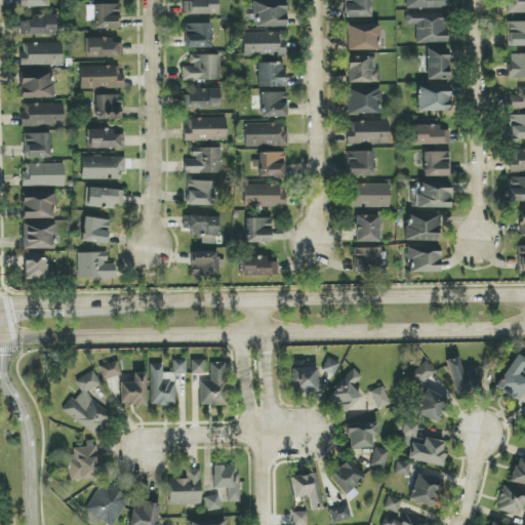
[(183,2),(183,14),(217,15),(217,0),(190,0),(190,2),(183,2)]
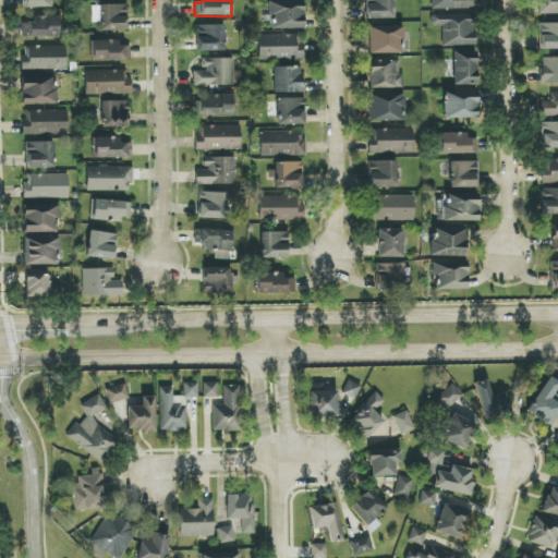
[(365,0),(366,20),(393,19),(392,0),(365,0)]
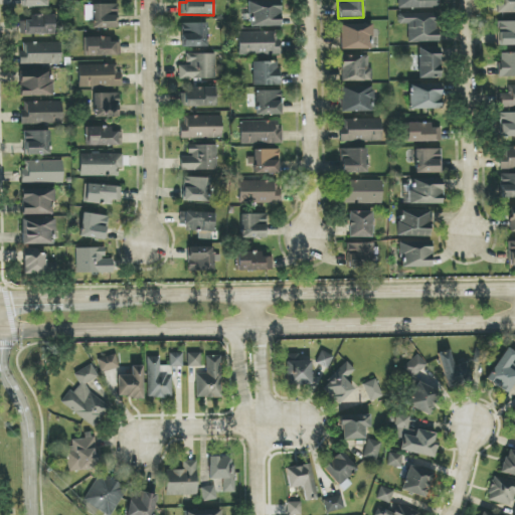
[(397,0),(398,9),(435,8),(434,0),(427,0),(426,0),(425,0),(397,0)]
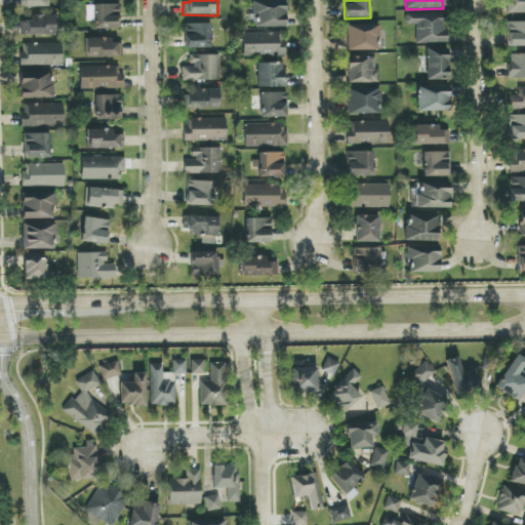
[(524,0),(507,0),(507,13),(524,12),(524,0)]
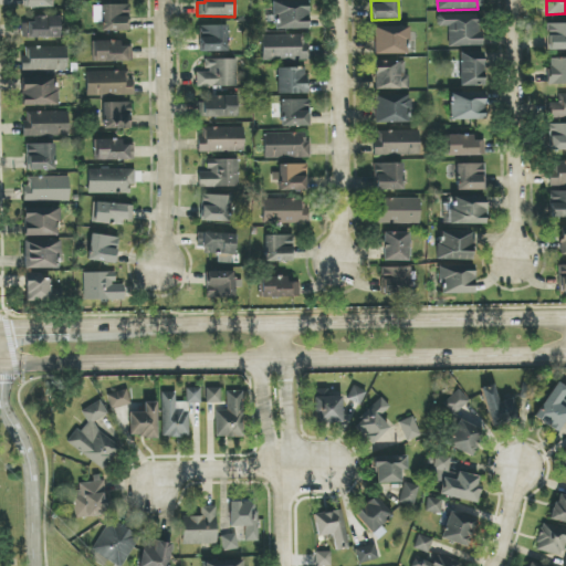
[(307,1),(272,2),(273,30),(307,29),(307,1)]
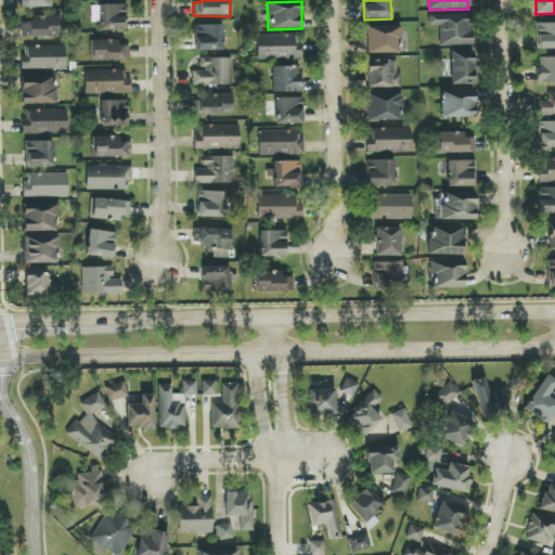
[(99,30),(127,31),(127,5),(99,4),(99,30)]
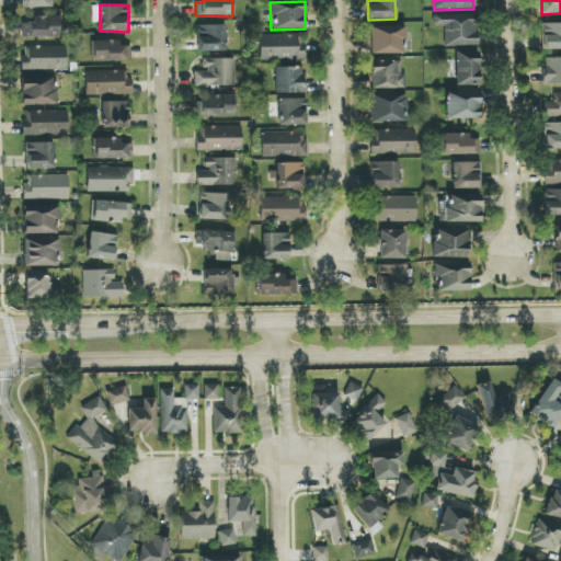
[(444,26),(445,47),(479,46),(478,15),(433,15),(433,26),(444,26)]
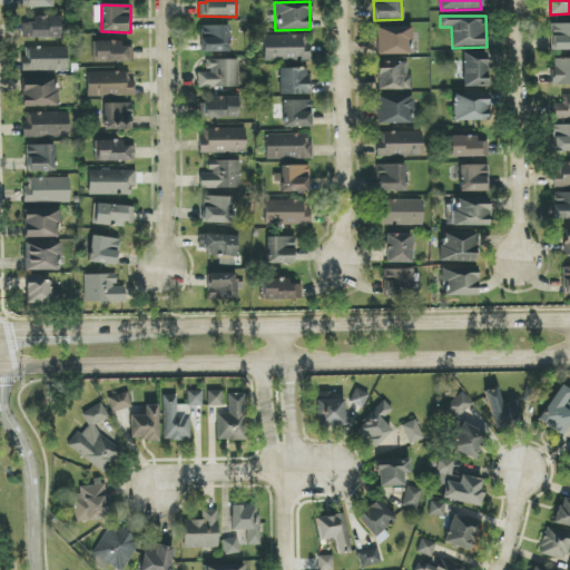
[(59,17),(35,17),(35,23),(21,23),(22,39),(59,38),(59,17)]
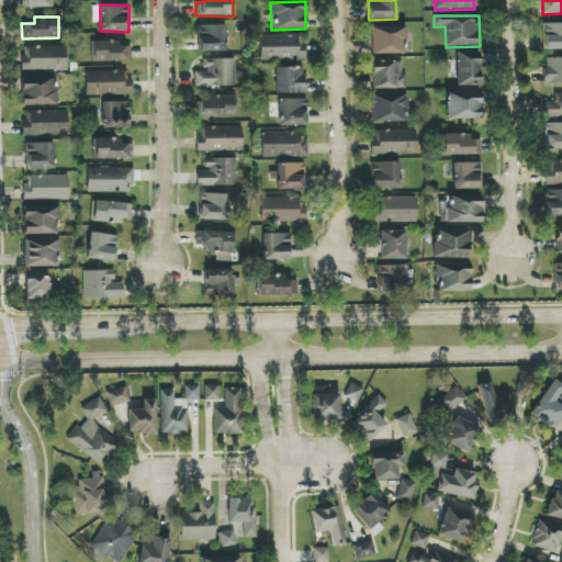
[(543,49),(561,49),(561,23),(543,23),(543,49)]
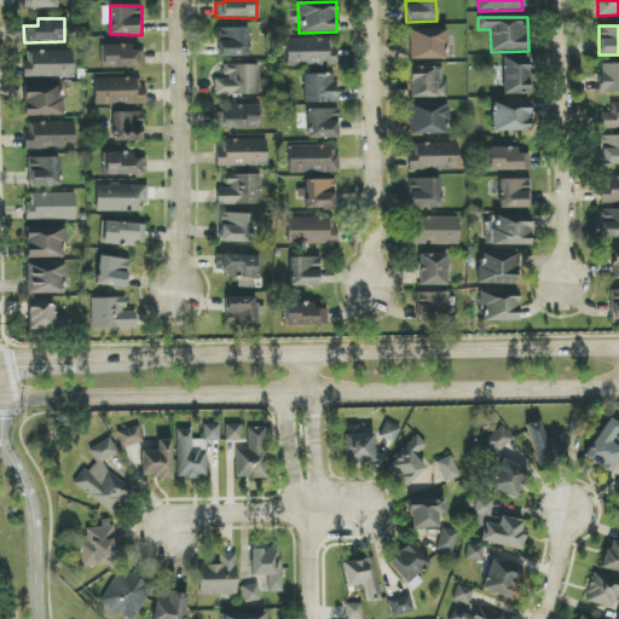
[(248,28),(219,28),(219,57),(248,57),(248,28)]
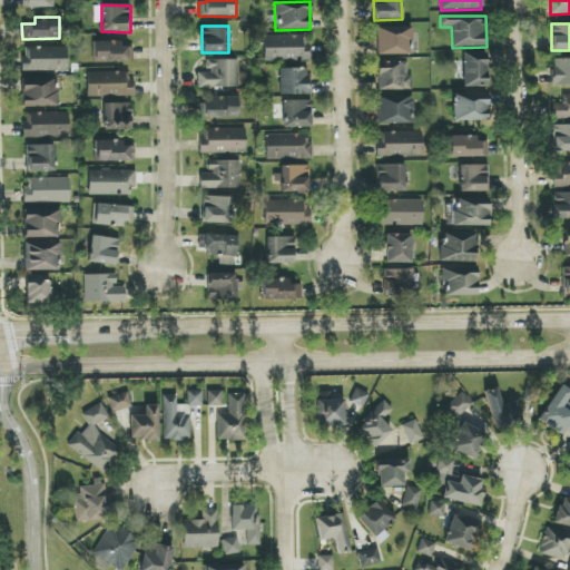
[(376,56),(411,55),(411,27),(376,28),(376,56)]
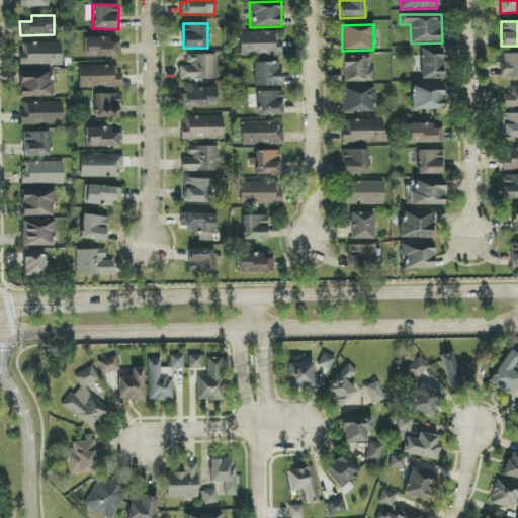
[(240,33),(240,56),(282,56),(281,32),(240,33)]
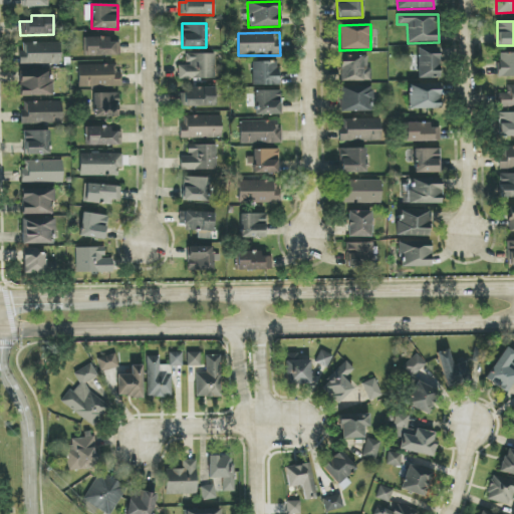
[(86,56),(118,56),(117,42),(109,42),(109,37),(85,38),(86,56)]
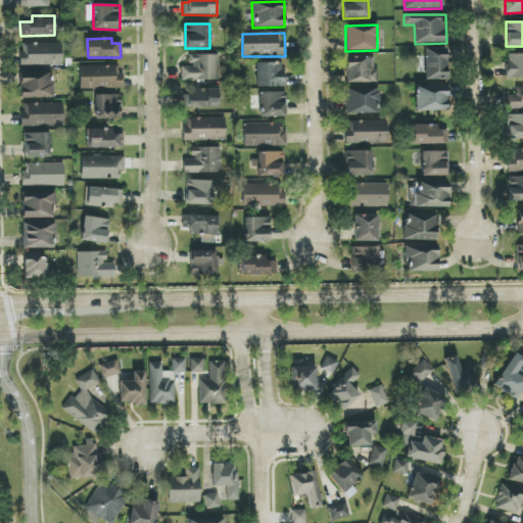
[(61,43),(20,44),(21,65),(62,65),(61,43)]
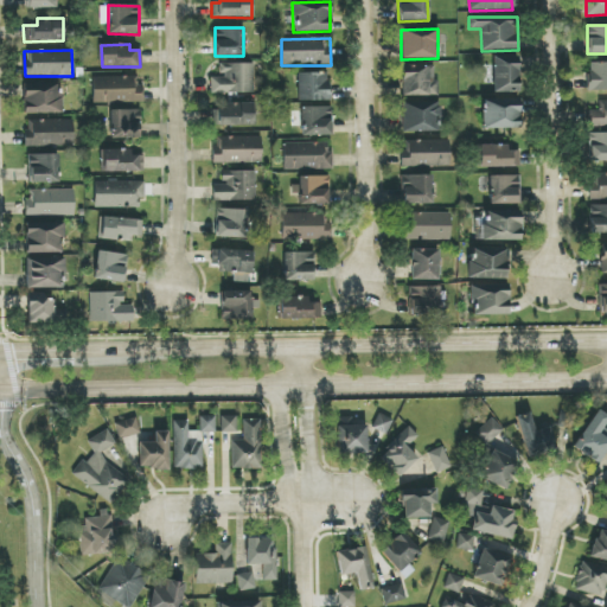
[(518,57),(493,56),(493,93),(518,93),(518,57)]
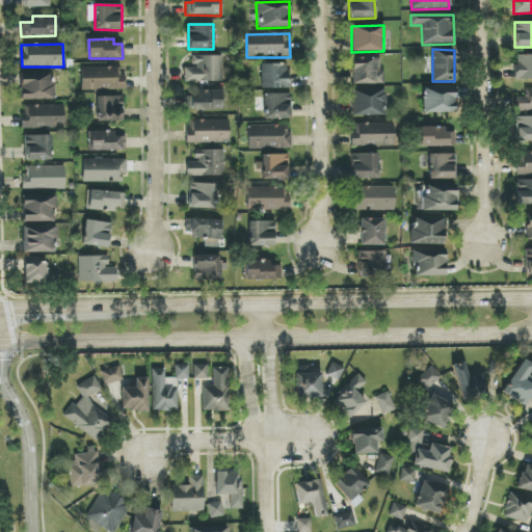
[(516,80),(531,79),(531,54),(516,55),(516,80)]
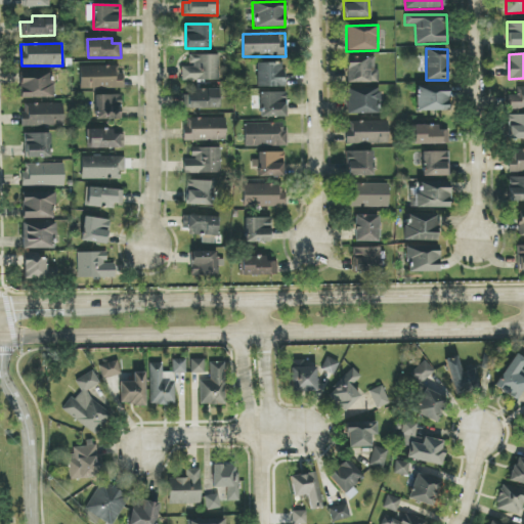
[(219,54),(189,54),(188,66),(182,66),(182,80),(219,81),(219,54)]
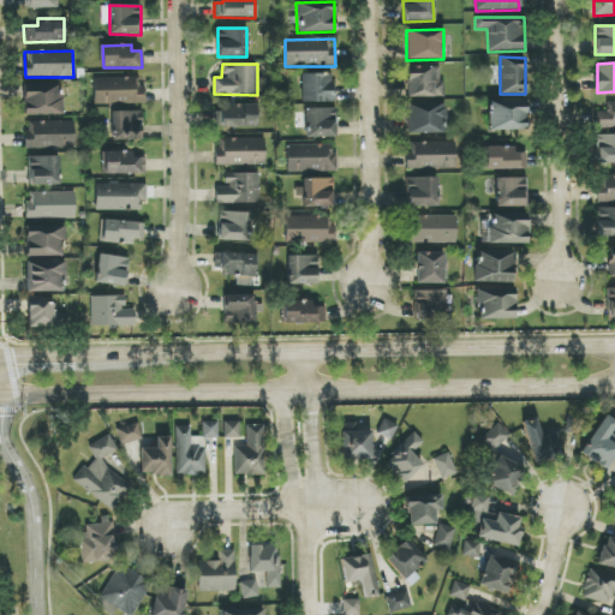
[(407,97),(442,97),(441,67),(407,67),(407,97)]
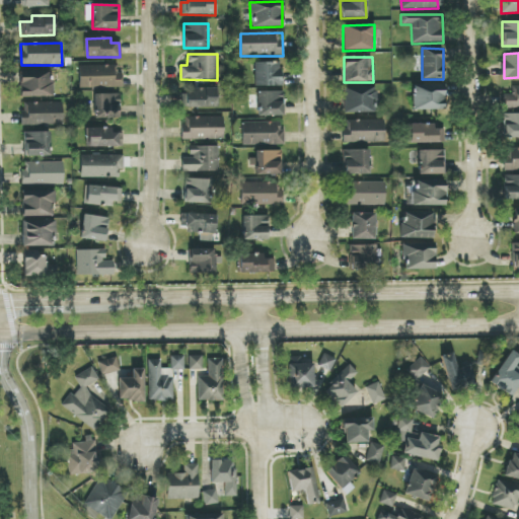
[(253,63),(254,87),(282,86),(282,62),(253,63)]
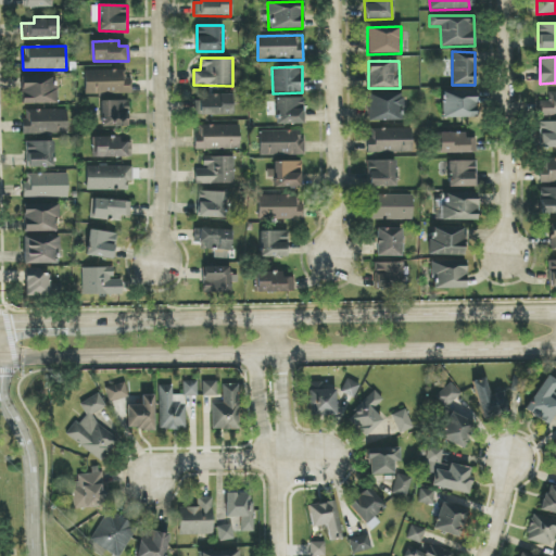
[(85,95),(130,93),(130,81),(123,81),(123,71),(85,71),(85,95)]
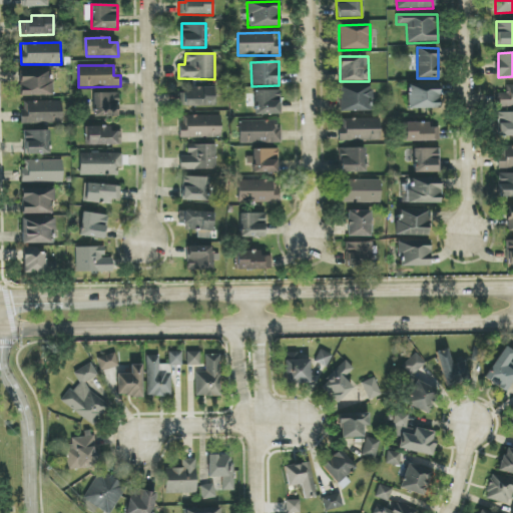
[(20,97),(52,95),(51,70),(19,71),(20,97)]
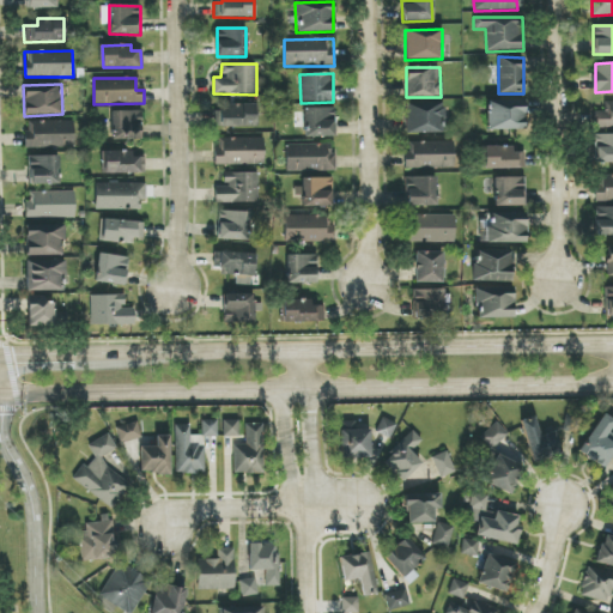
[(525,99),(486,101),(487,131),(525,129),(525,99)]
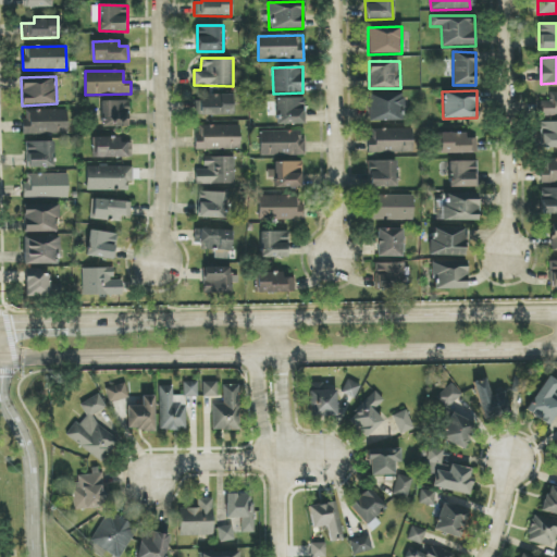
[(556,93),(549,94),(549,101),(540,101),(540,116),(556,115),(556,93)]
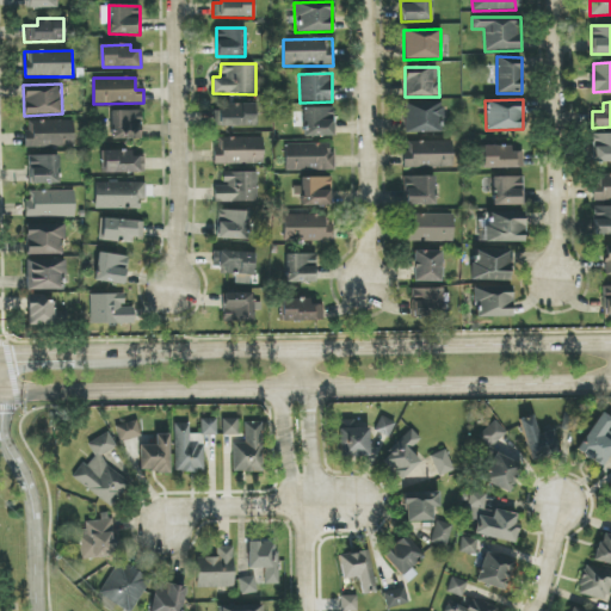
[(445,104),(405,103),(403,133),(444,134),(445,104)]
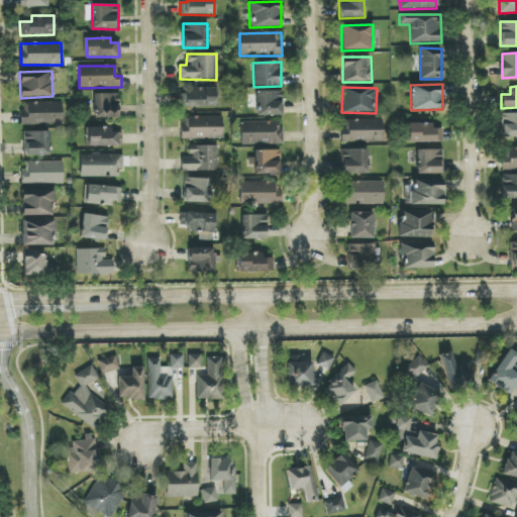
[(215,88),(185,89),(185,108),(216,107),(215,88)]
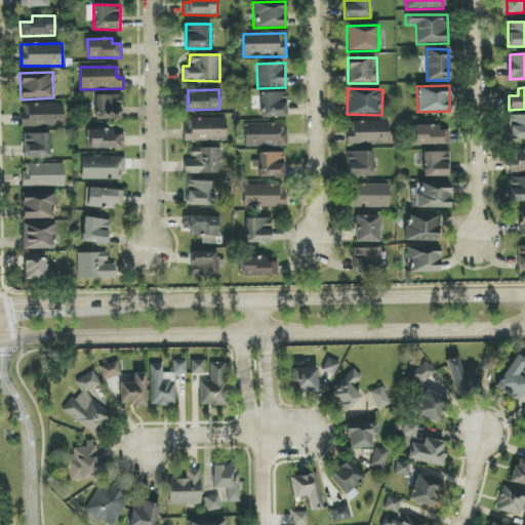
[(286,92),(259,93),(260,118),(287,118),(286,92)]
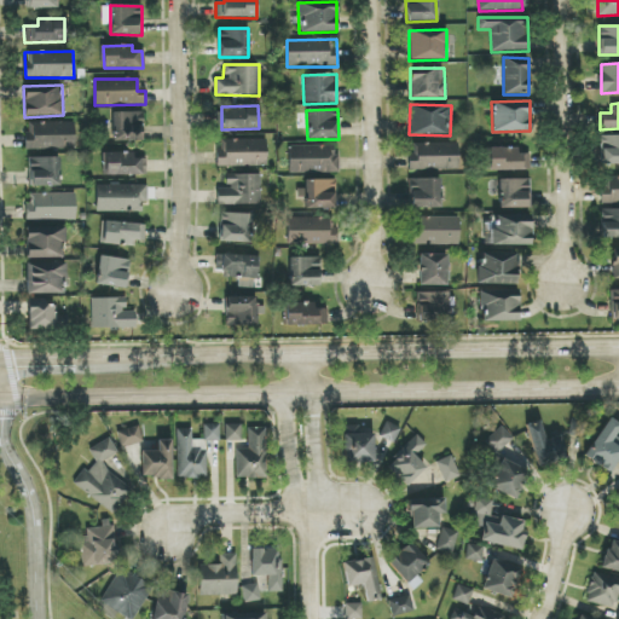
[(142,113),(113,113),(113,142),(143,140),(142,113)]
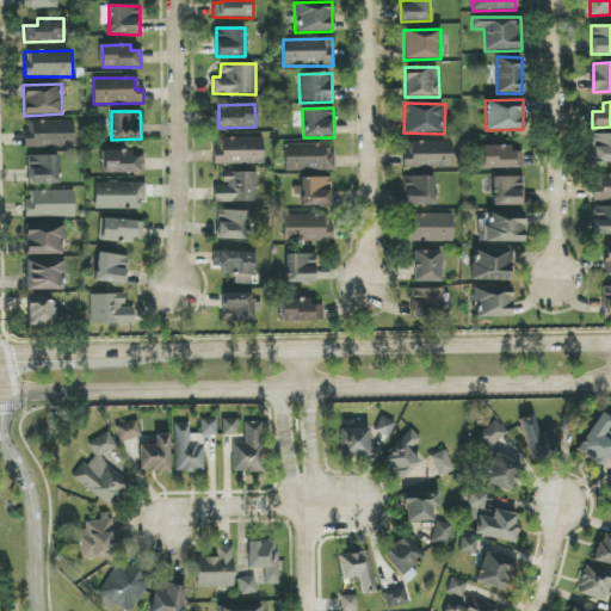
[(25,122),(26,148),(74,147),(74,121),(25,122)]
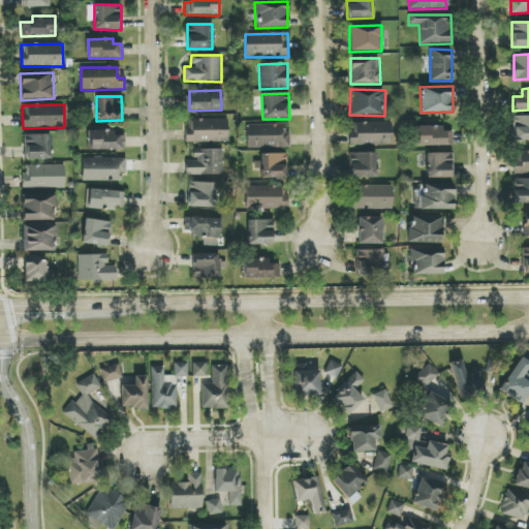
[(528,116),(514,117),(514,142),(528,141),(528,116)]
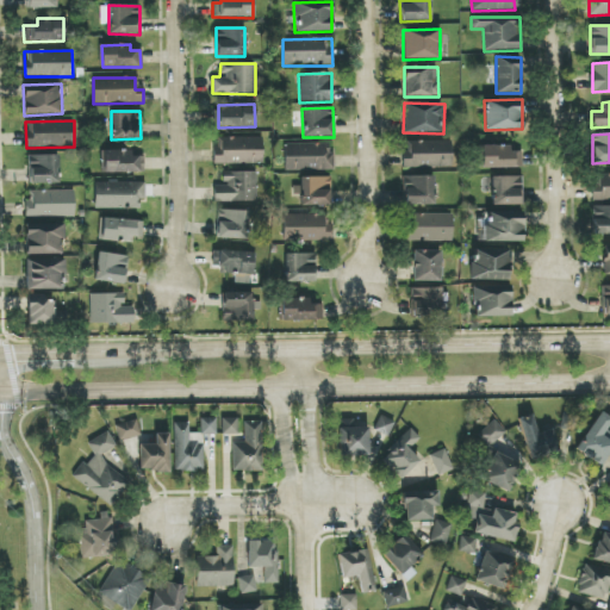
[(262,163),(262,137),(213,138),(215,165),(262,163)]
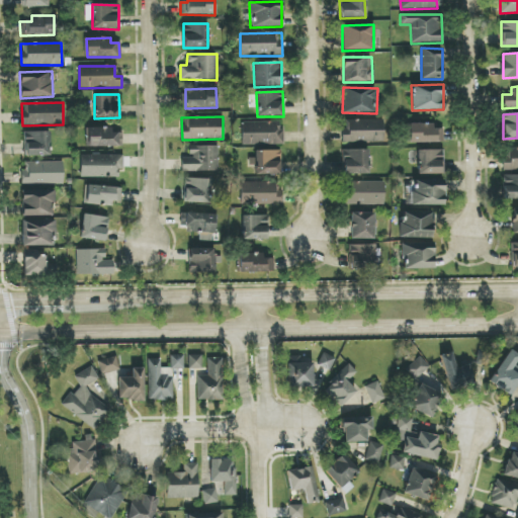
[(343,142),(383,142),(383,120),(343,119),(343,142)]
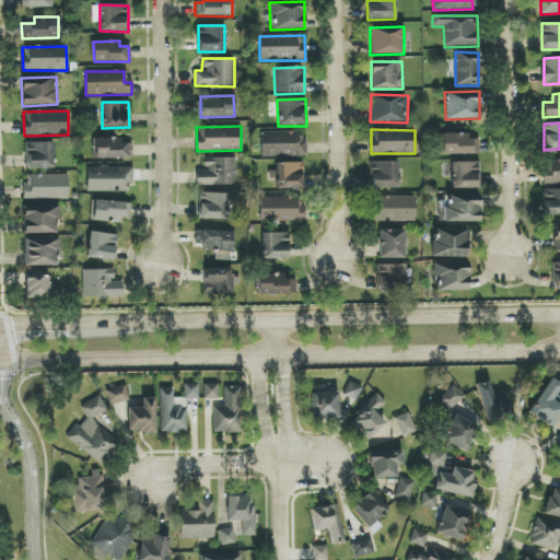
[(305,156),(304,131),(261,132),(261,156),(305,156)]
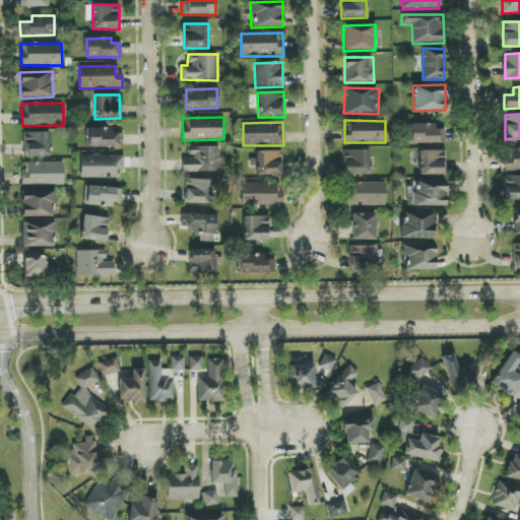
[(411,144),(446,143),(445,129),(436,129),(435,124),(410,124),(411,144)]
